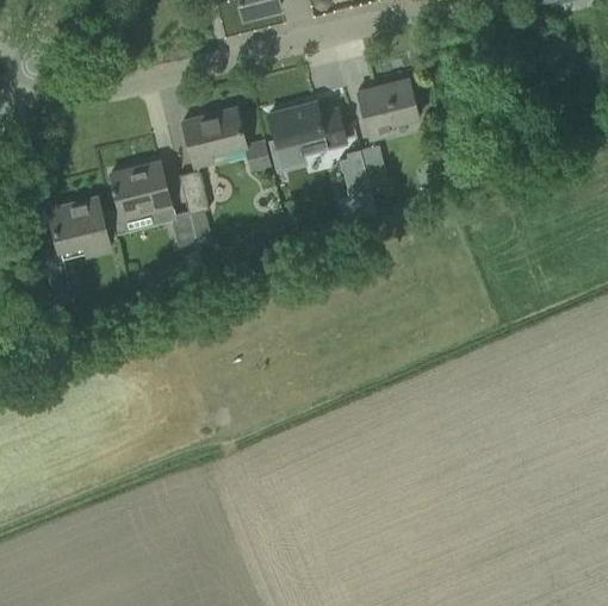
[(283,10),(279,0),(240,0),(244,19),(283,10)]
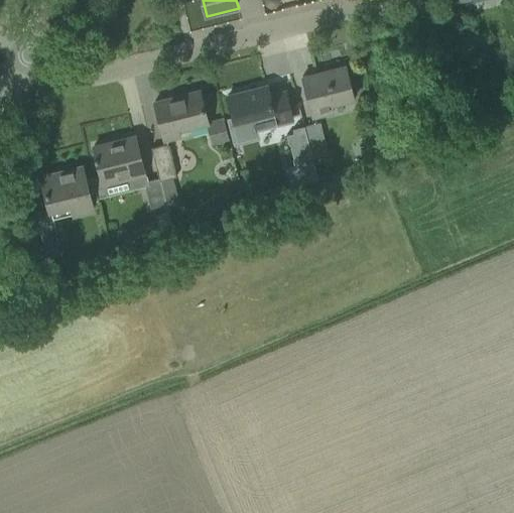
[(308,99),(314,120),(334,115),(332,108),(355,102),(347,69),(303,80),(308,99)]
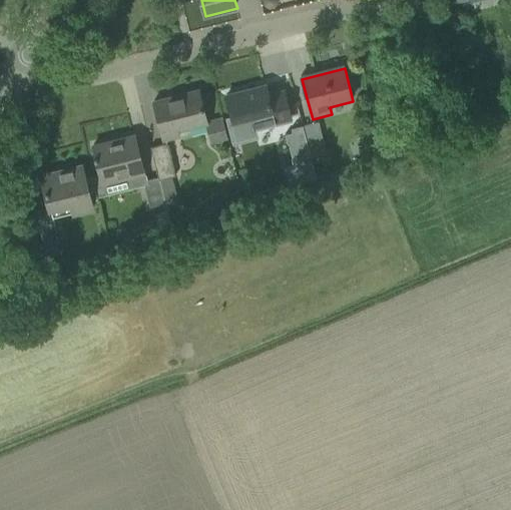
[(267,88),(227,98),(232,119),(226,120),(233,144),(257,138),(254,131),(292,121),(285,94),(270,98),(267,88)]
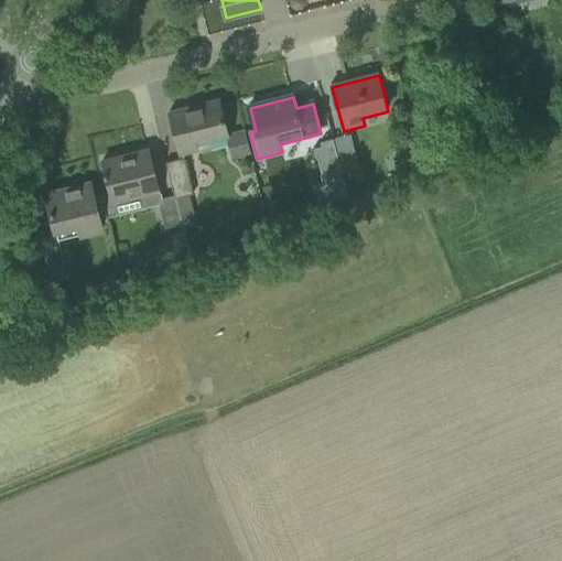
[(228,137),(219,101),(171,115),(181,157),(197,152),(196,147),(227,138),(228,138),(228,137)]
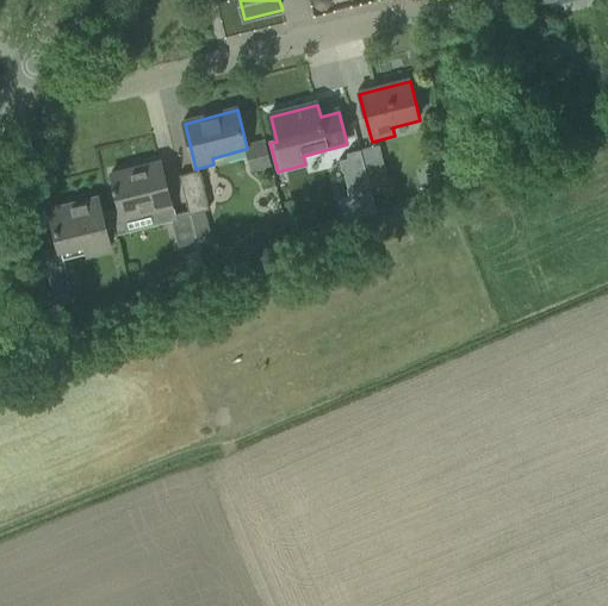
[(247,149),(246,149),(252,174),(272,168),(266,143),(247,148),(247,149)]
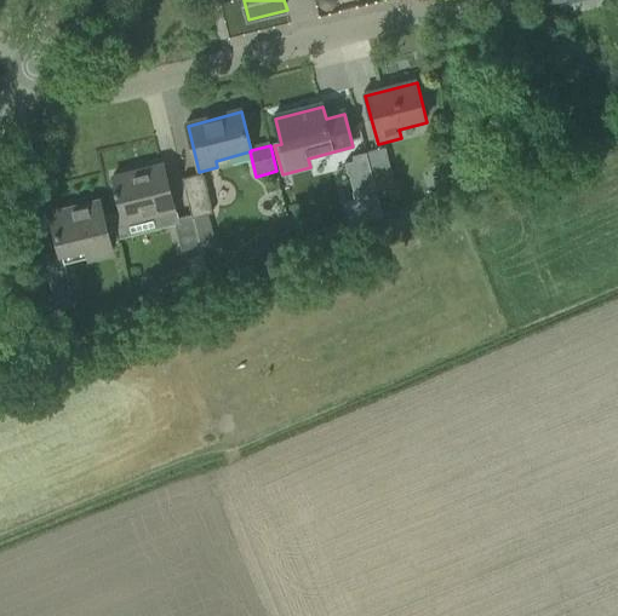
[(396,188),(394,178),(387,149),(366,154),(376,186),(377,193),(396,188)]
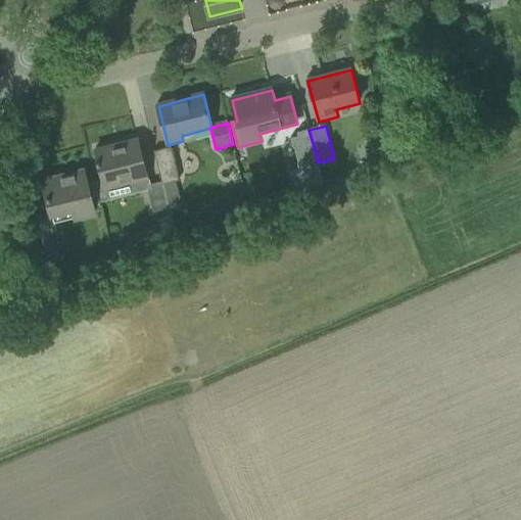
[(299,138),(292,139),(294,148),(296,147),(299,163),(298,164),(299,171),(309,169),(313,185),(324,183),(318,162),(317,157),(309,130),(298,133),(299,138)]
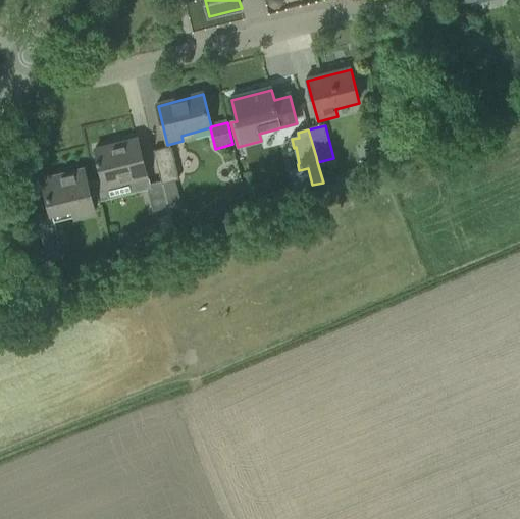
[(98,165),(100,164),(106,191),(148,180),(138,141),(96,151),(99,161),(97,161),(98,165)]
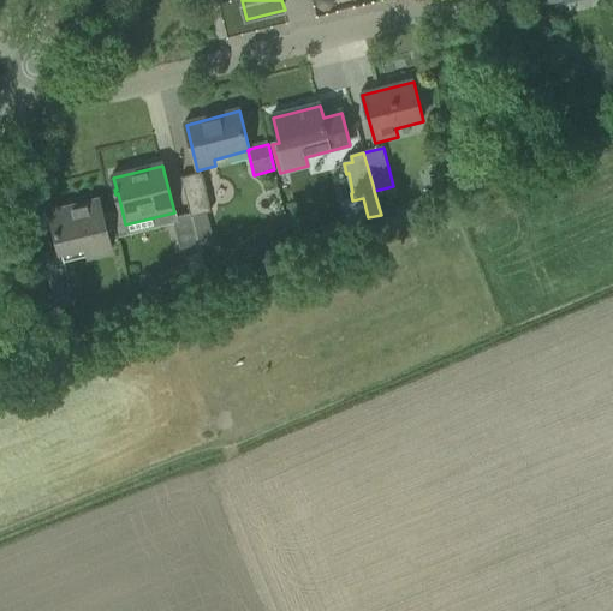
[(182,179),(192,217),(210,214),(201,174),(182,179)]
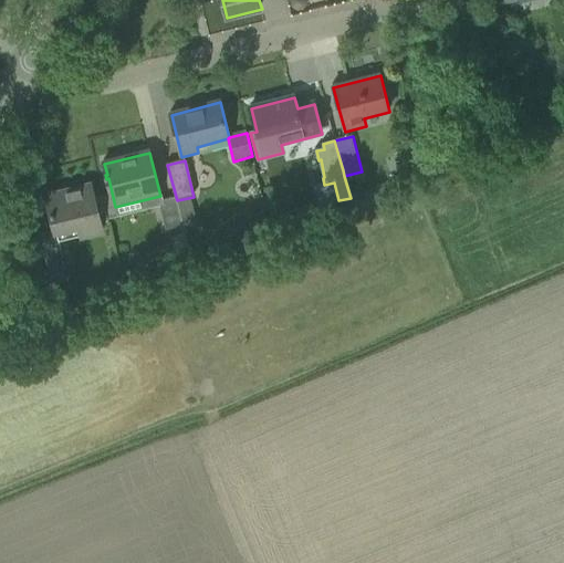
[(103,199),(95,200),(91,186),(47,196),(55,231),(80,225),(83,239),(103,233),(102,226),(108,225),(103,199)]
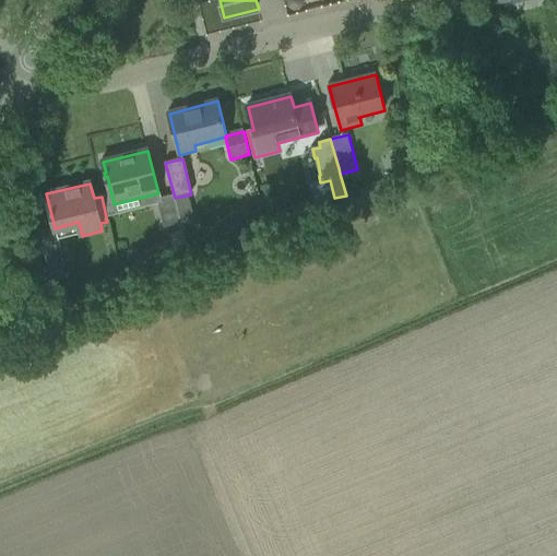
[(182,232),(175,198),(157,201),(165,235),(182,232)]
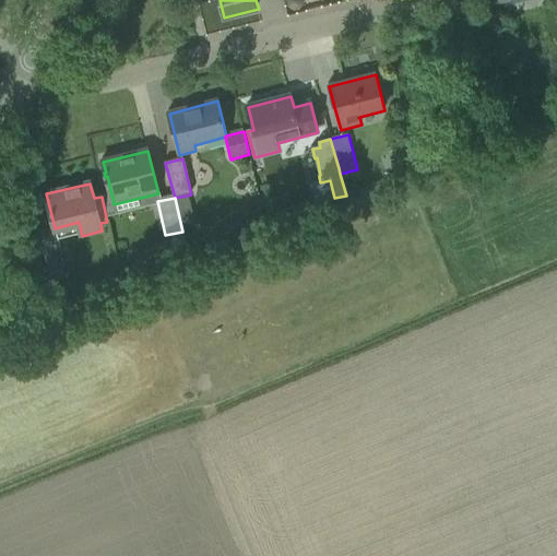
[(42,240),(52,283),(69,279),(59,236),(42,240)]
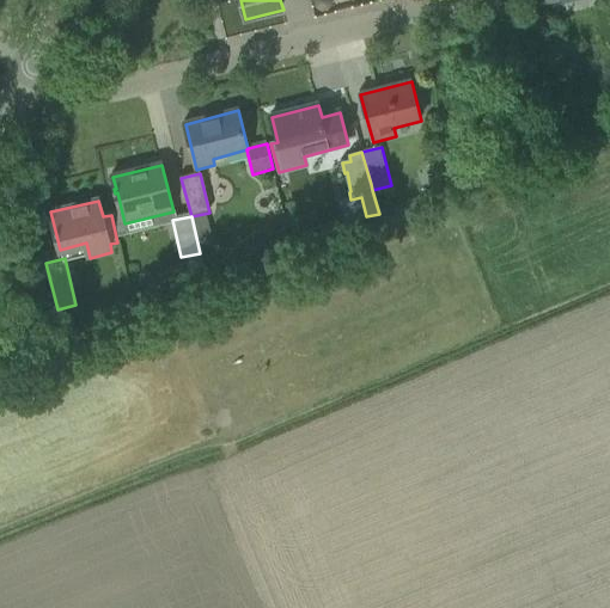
All buildings are outlined.
